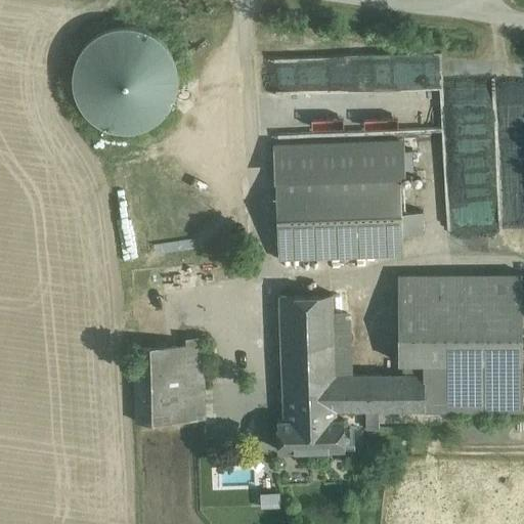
[(78,55),(73,76),(75,95),(85,114),(101,126),(122,131),(141,128),(160,118),(172,101),(177,82),(174,61),(164,44),(147,32),(128,27),(107,29),(90,39),(78,55)]
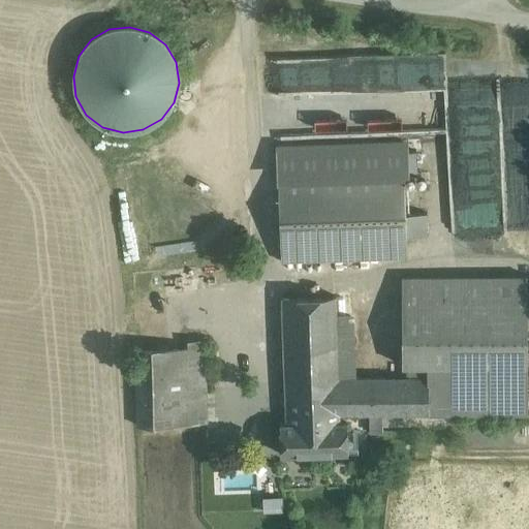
[(403,141),(277,145),(281,261),(407,257),(406,236),(405,213),(404,174),(403,151),(403,141)]
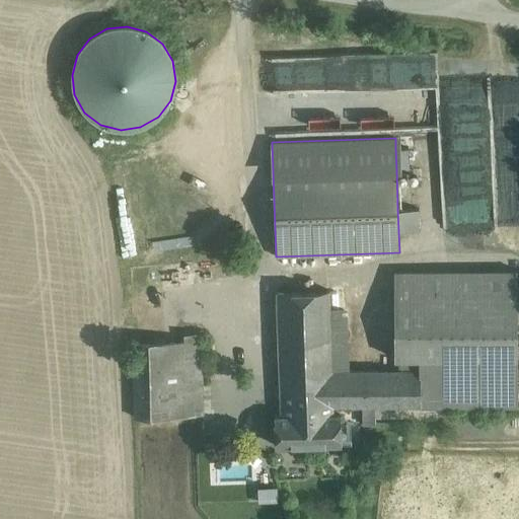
[(395,148),(396,170),(409,170),(409,147),(395,148)]
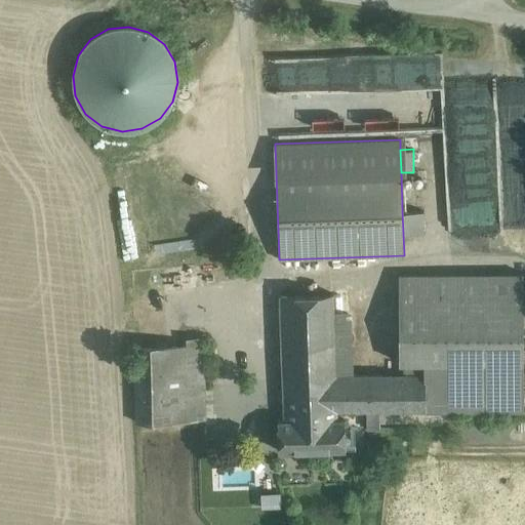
[(423,210),(402,211),(403,234),(425,233),(423,210)]
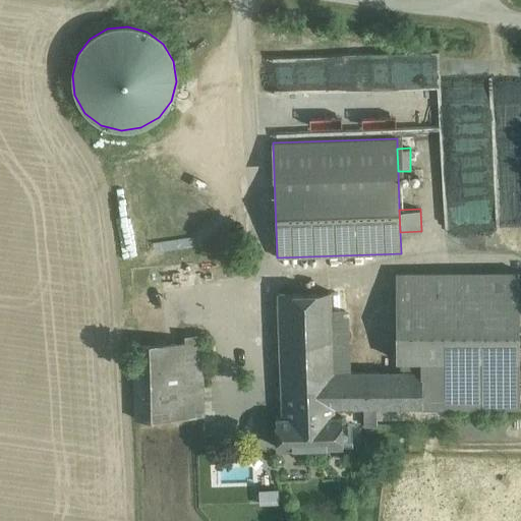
[(519,272),(396,273),(396,360),(420,360),(519,359),(519,272)]
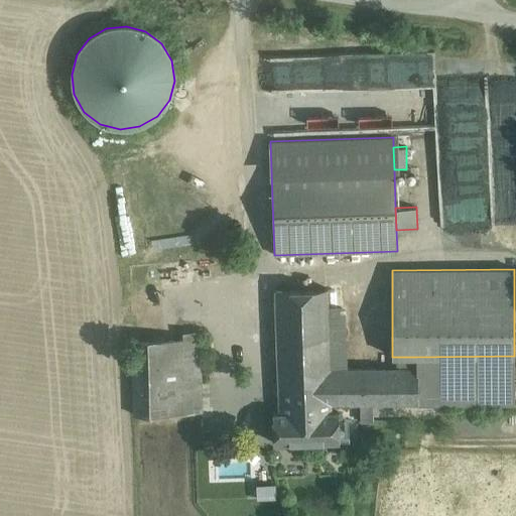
[(327,289),(276,290),(279,383),(330,377),(330,369),(328,303),(327,289)]
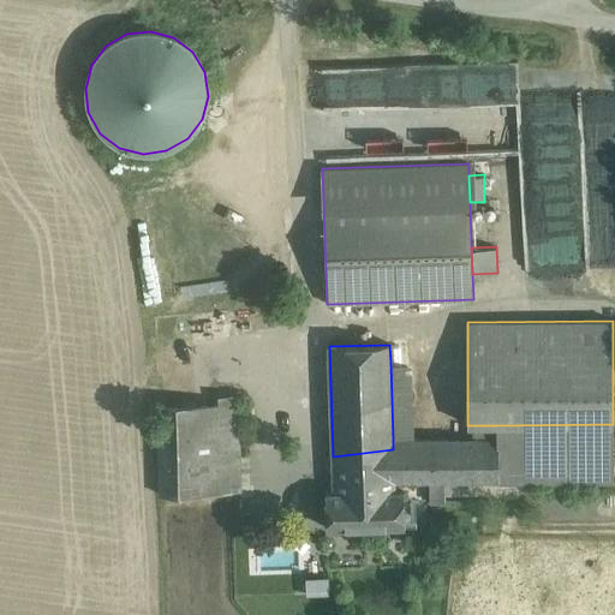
[(413,362),(390,362),(393,440),(416,440),(413,362)]
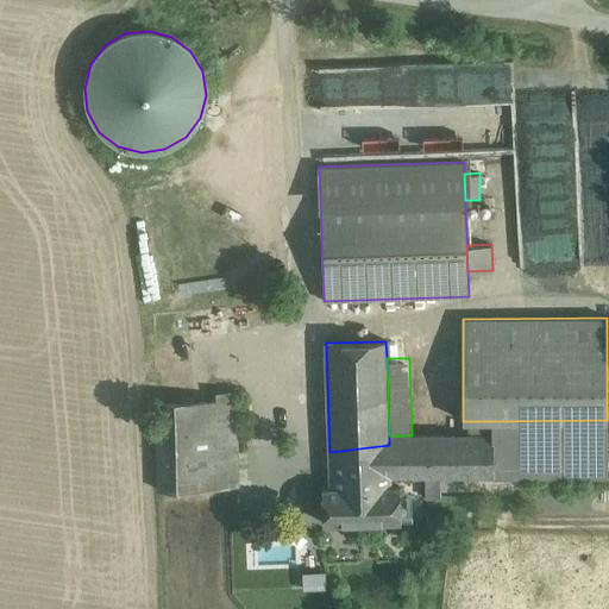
[(236,390),(217,391),(217,397),(220,487),(238,487),(236,390)]
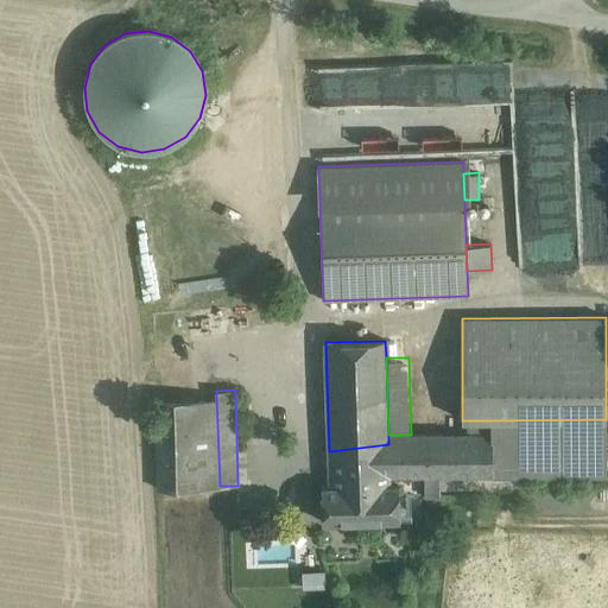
[(191,398),(156,400),(158,489),(220,487),(220,486),(216,397),(191,398)]
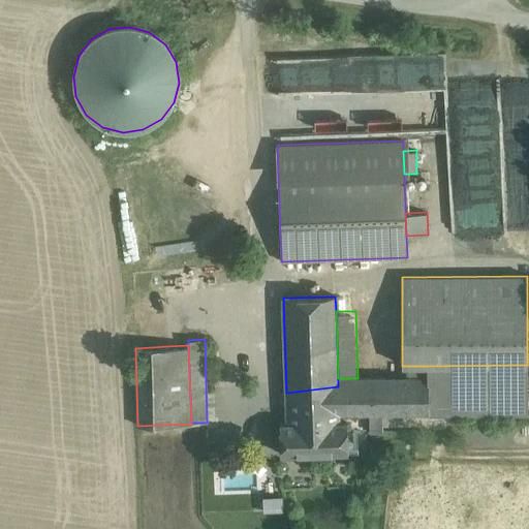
[(527,365),(427,366),(427,377),(428,377),(429,413),(429,414),(527,413),(527,365)]
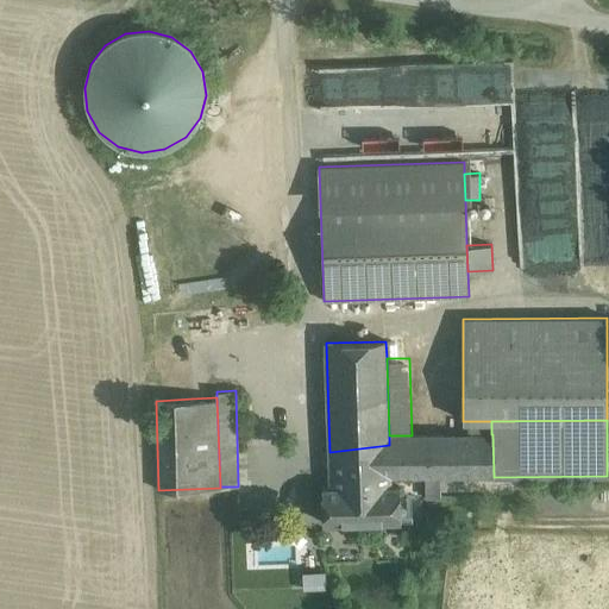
[(412,435),(389,435),(389,445),(390,476),(425,476),(441,476),(494,476),(493,434),(491,434),(412,435)]
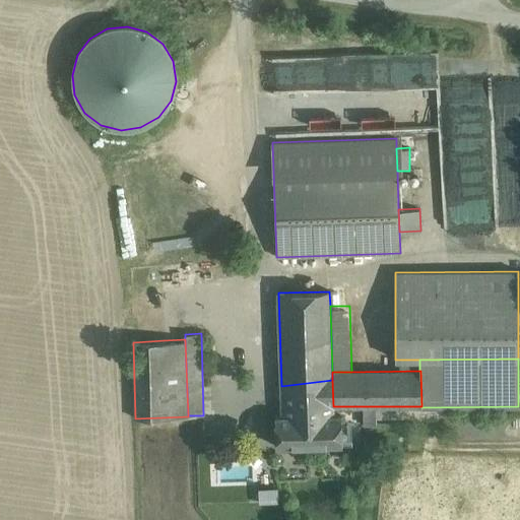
[(332,380),(281,386),(282,416),(275,417),(276,447),(341,444),(340,414),(333,415),(333,406),(332,380)]
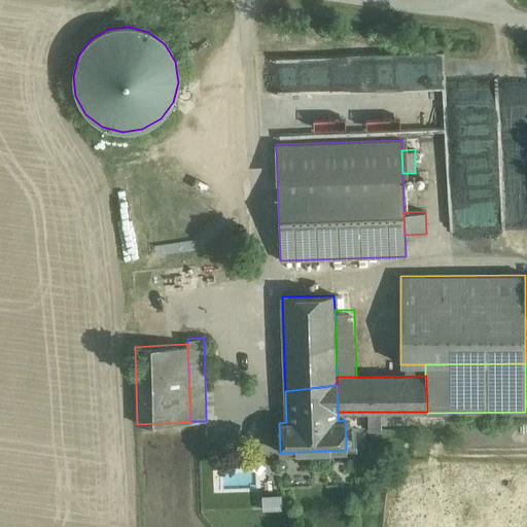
[(382,412),(367,412),(369,429),(382,429),(382,412)]
